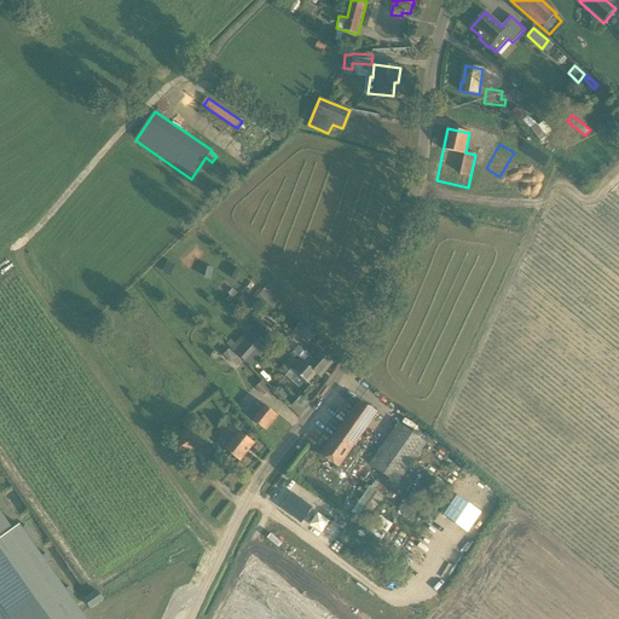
[(270,308),(278,302),(267,285),(259,291),(270,308)]
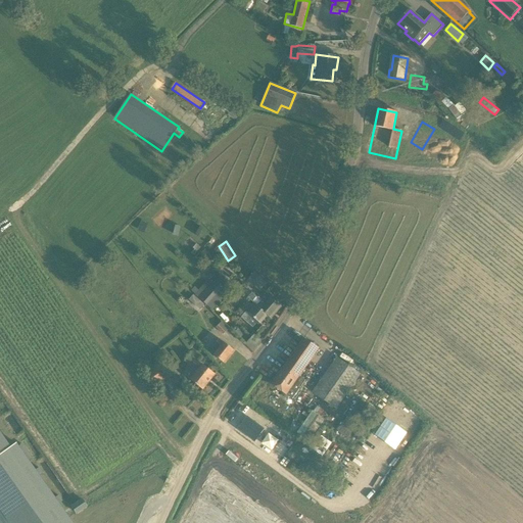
[(209,279),(195,294),(212,311),(225,297),(219,291),(226,283),(216,273),(210,279),(209,279)]
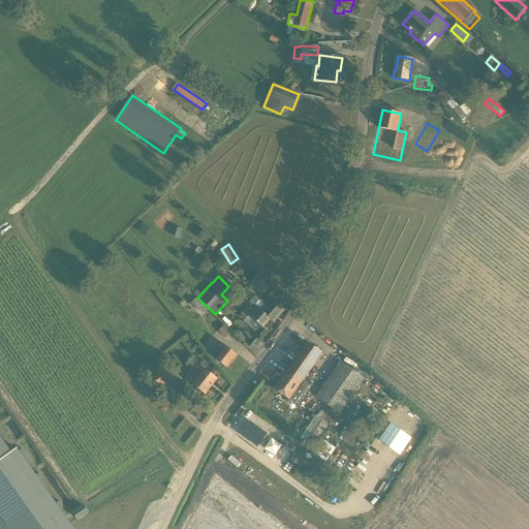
[(257,289),(262,294),(269,287),(257,276),(249,285),(255,291),(257,289)]
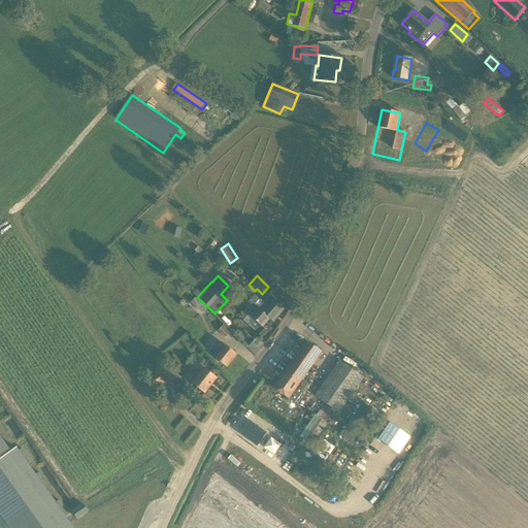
[(258,307),(251,316),(262,327),(269,319),(273,322),(284,309),(267,295),(261,301),(264,303),(260,308),(258,307)]
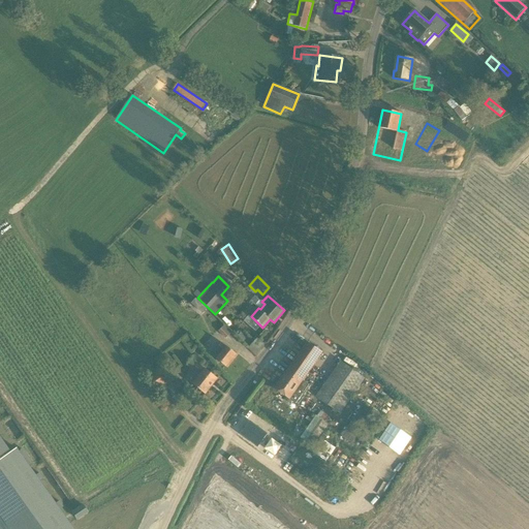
[(203,305),(197,309),(203,313),(207,309),(203,305)]
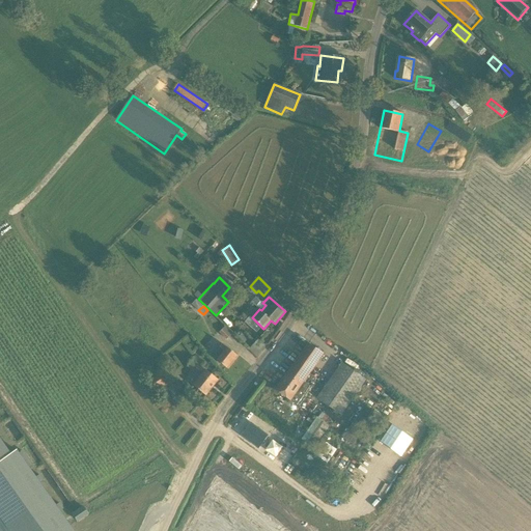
[(220,331),(226,339),(232,334),(226,326),(220,331)]
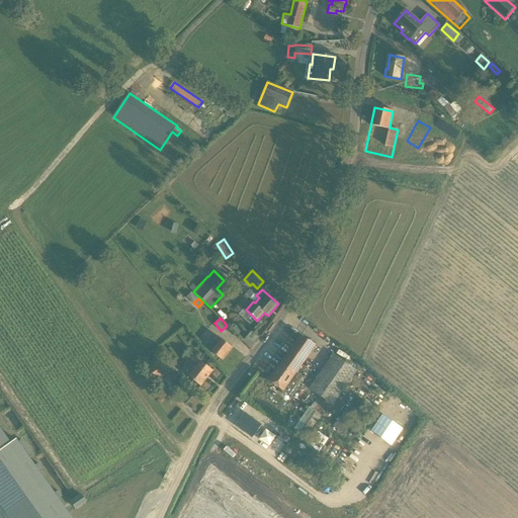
[(222,359),(232,347),(222,339),(221,339),(216,335),(211,340),(217,345),(211,352),(222,359)]
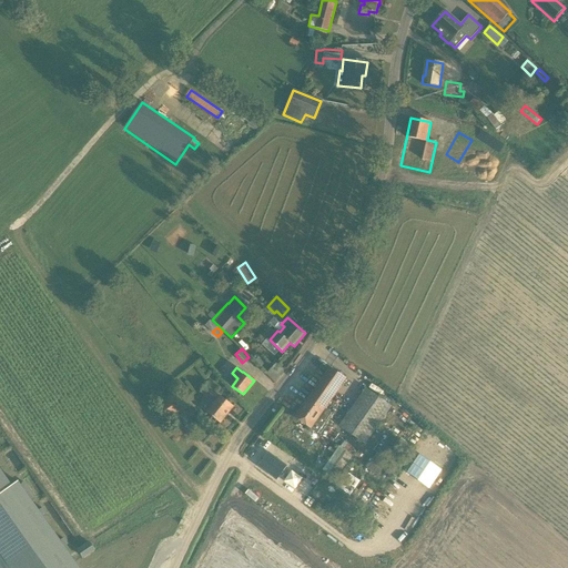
[(331,367),(294,417),(317,434),(332,413),(325,408),(346,378),(331,367)]
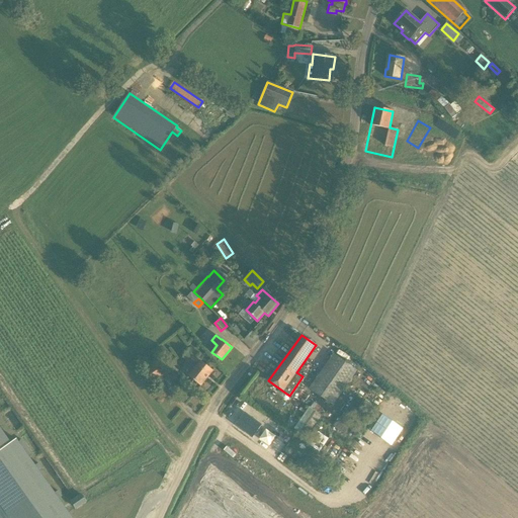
[(249,336),(245,339),(250,346),(254,343),(249,336)]
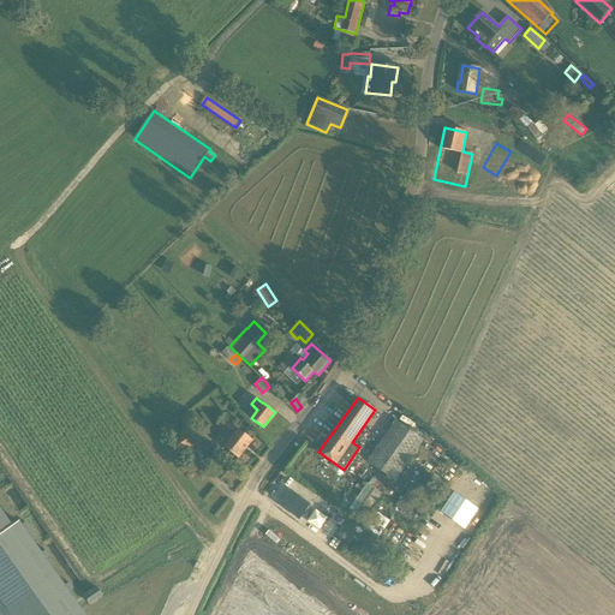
[(238,458),(252,440),(233,424),(237,421),(226,412),(216,424),(232,437),(225,447),(238,458)]
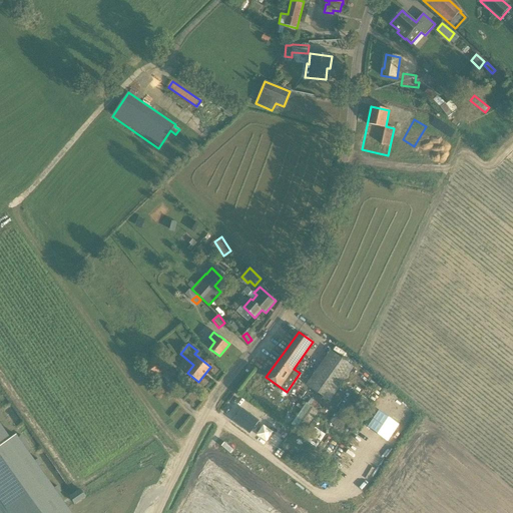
[(354,368),(331,351),(307,386),(330,402),(354,368)]
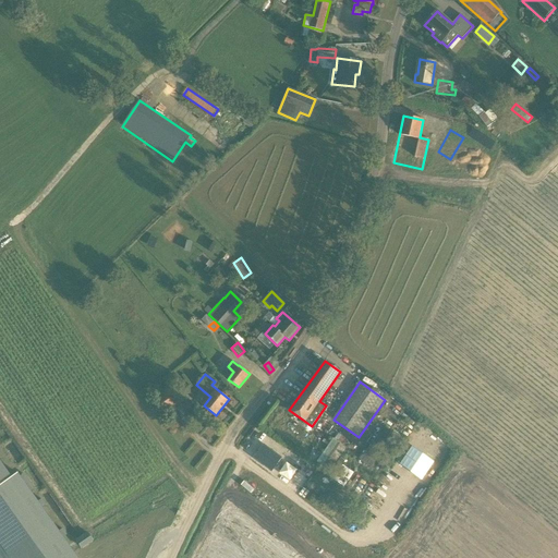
[(166,391),(165,392),(157,383),(147,390),(165,413),(176,404),(166,391)]
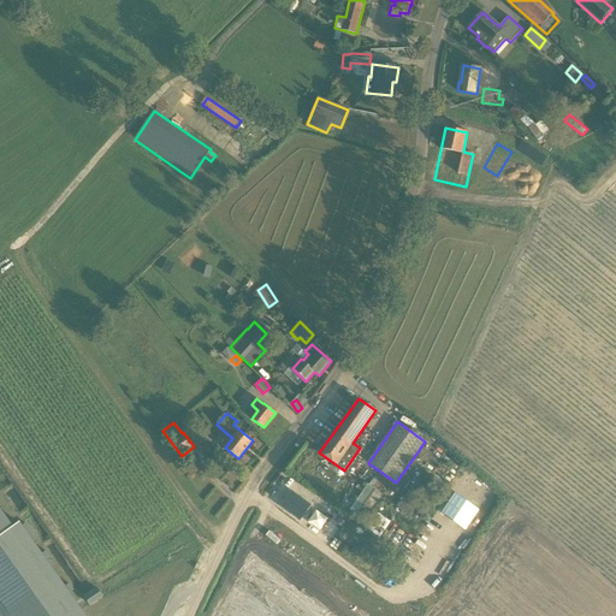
[(434,480),(421,473),(398,508),(409,516),(434,480)]
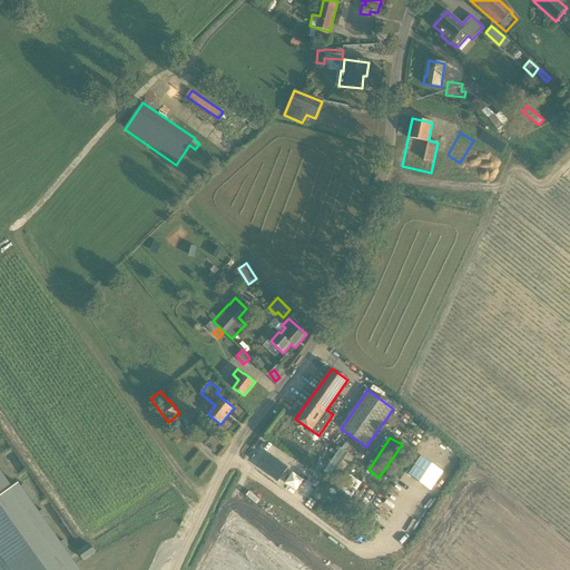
[(337,482),(354,458),(341,448),(324,472),(337,482)]
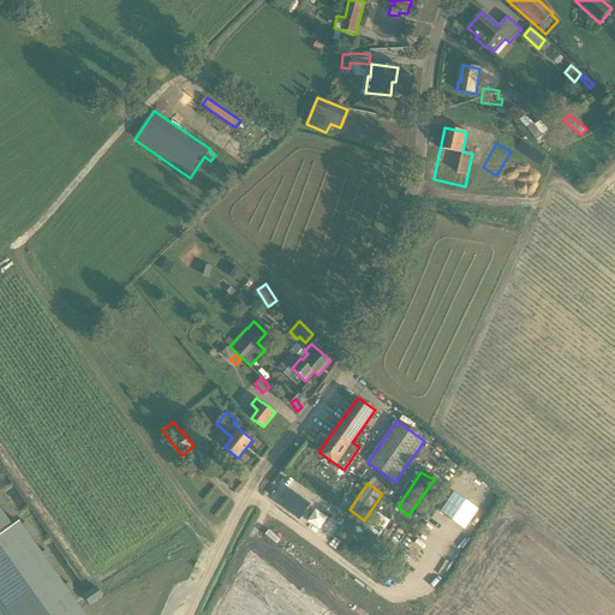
[(291,490),(280,505),(299,519),(310,505),(305,501),(304,501),(296,495),(291,490)]
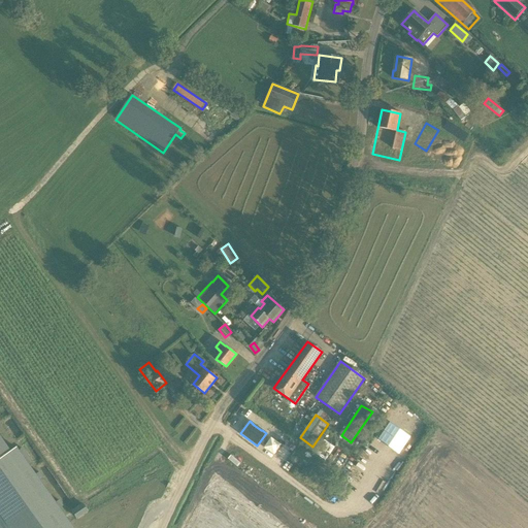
[(0,438),(0,517),(7,527),(71,527),(15,448),(9,452),(0,438)]
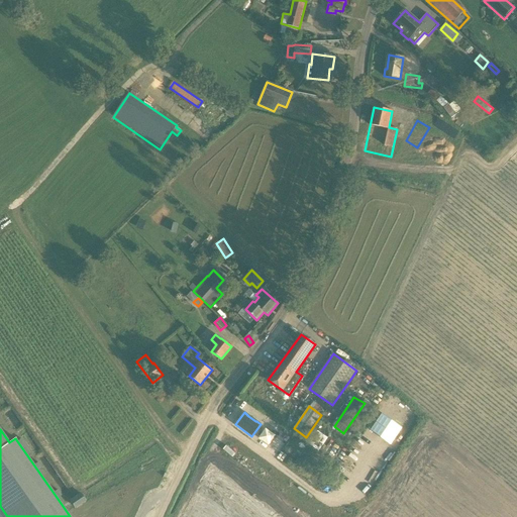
[(21,439),(18,442),(28,455),(31,453),(21,439)]
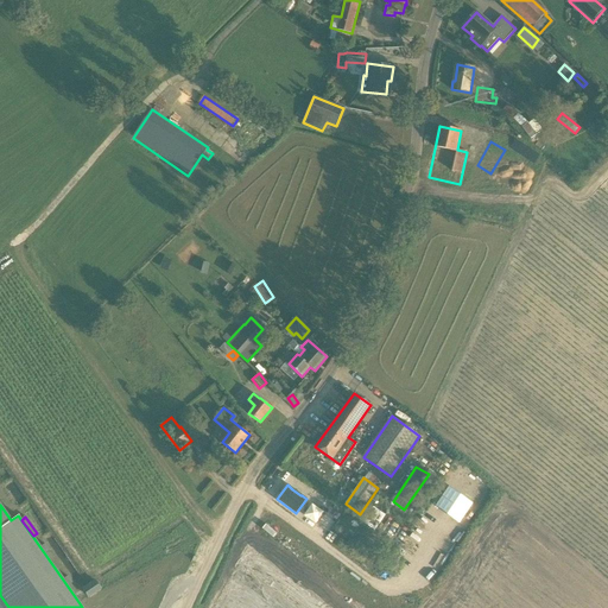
[(82,587),(88,596),(102,588),(96,578),(82,587)]
